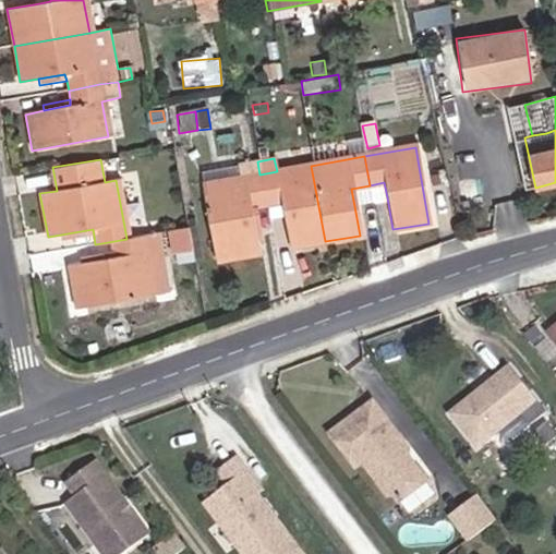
[(238,178),(201,185),(215,261),(257,253),(252,223),(249,208),(265,205),(260,175),(256,161),(236,165),(236,168),(238,178)]
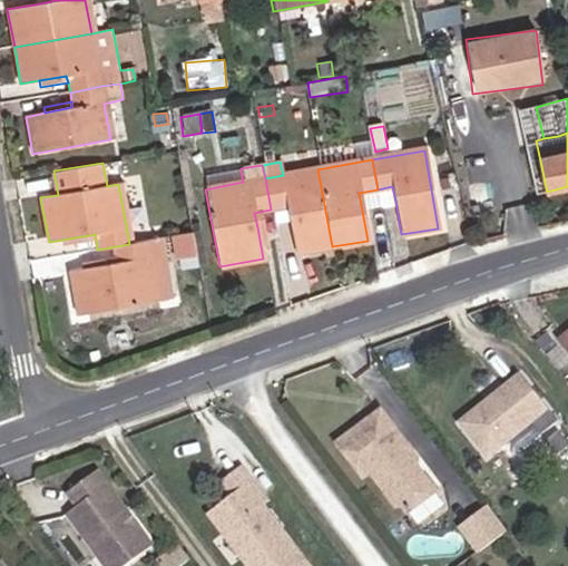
[(332,246),(317,169),(283,175),(265,178),(271,210),(286,206),(289,222),(295,254),(332,246)]
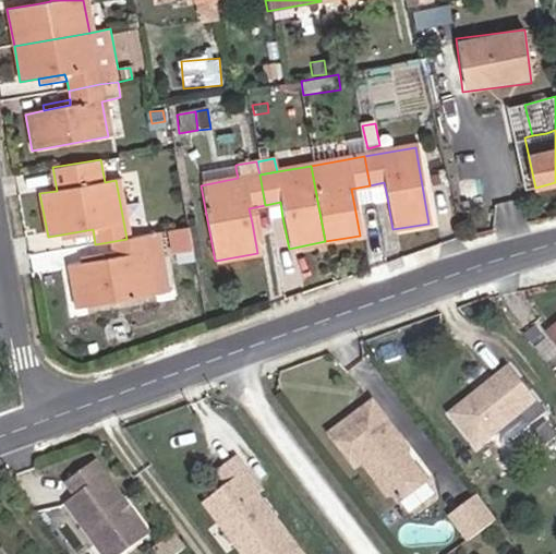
[(198,175),(201,185),(238,178),(236,168),(198,175)]
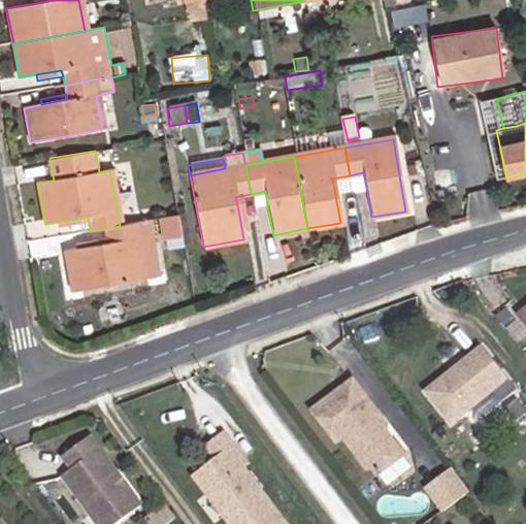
[(363,172),(350,175),(352,190),(366,187),(363,172)]
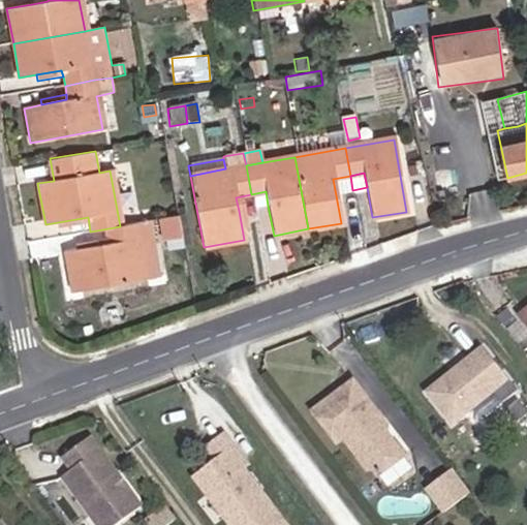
[(251,194),(253,209),(268,206),(266,191),(251,194)]
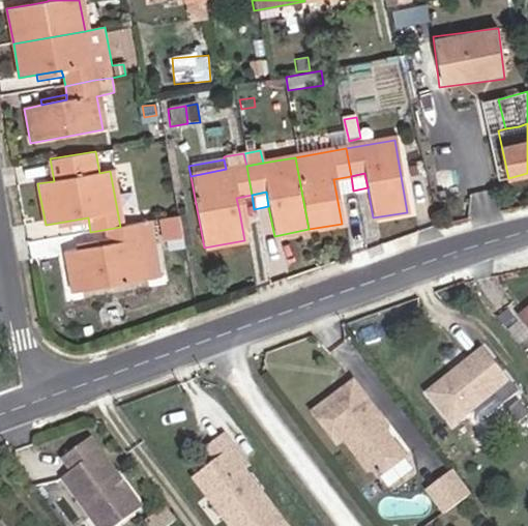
[(236,198),(239,211),(254,209),(252,195),(236,198)]
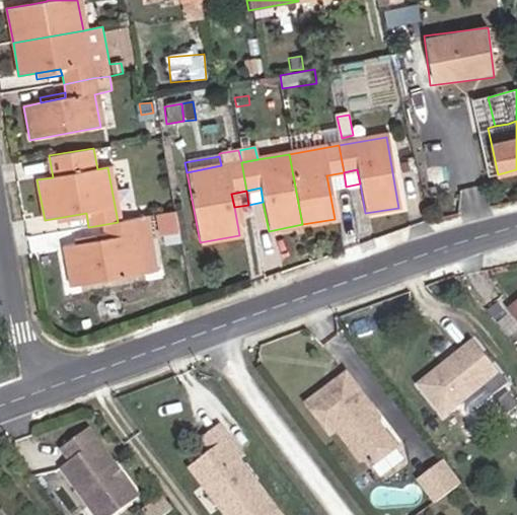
[(164,235),(178,233),(174,211),(156,215),(160,236),(164,235)]
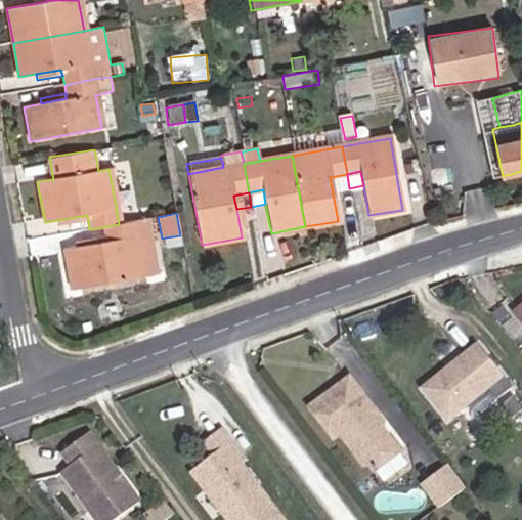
[(58,226),(88,221),(87,215),(57,220),(58,226)]
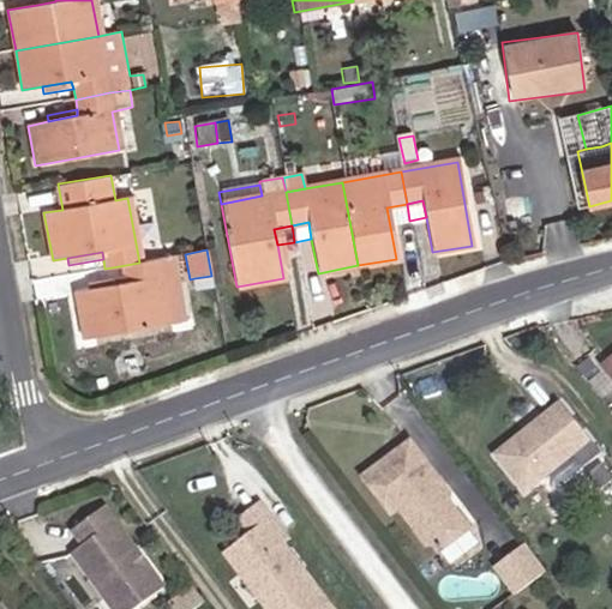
[(177,255),(156,260),(168,324),(189,321),(177,255)]
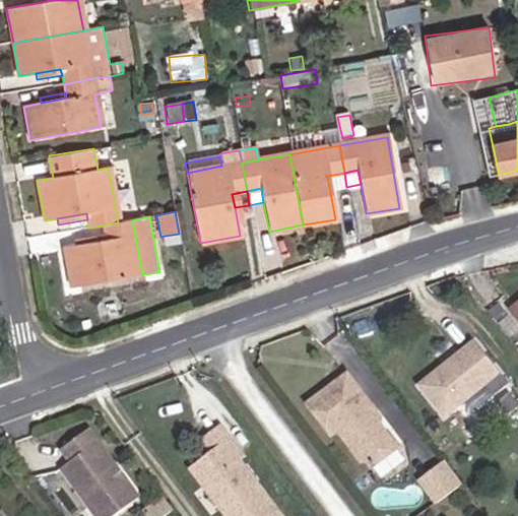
[(142,274),(132,220),(118,222),(101,226),(103,234),(104,240),(76,245),(63,248),(70,287),(142,274)]
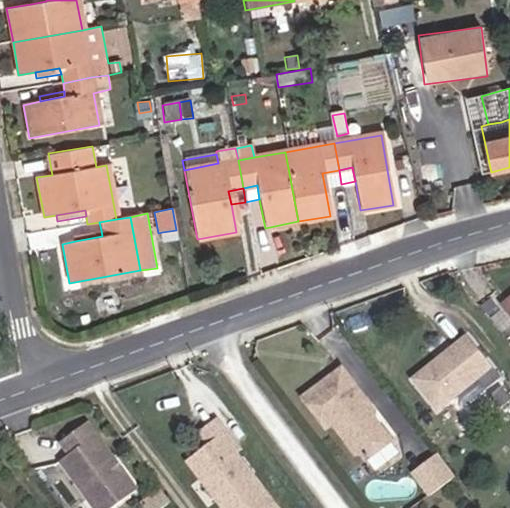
[(73,235),(75,241),(102,236),(101,230),(73,235)]
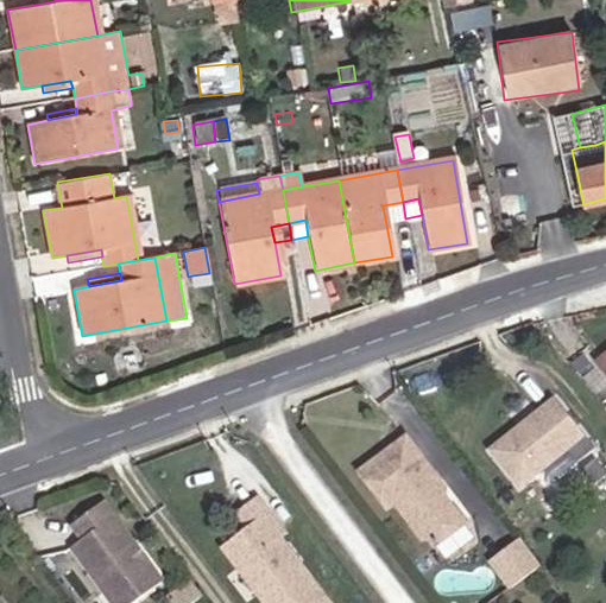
[(212,285),(209,273),(193,275),(195,287),(212,285)]
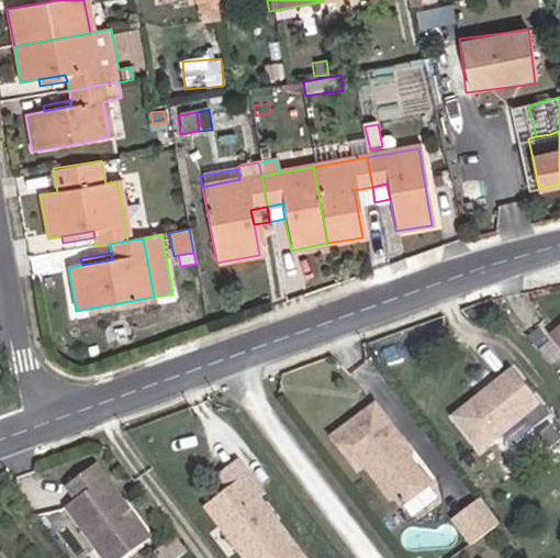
[(494,386),(454,420),(479,452),(492,442),(521,419),(534,435),(547,417),(512,372),(494,386)]
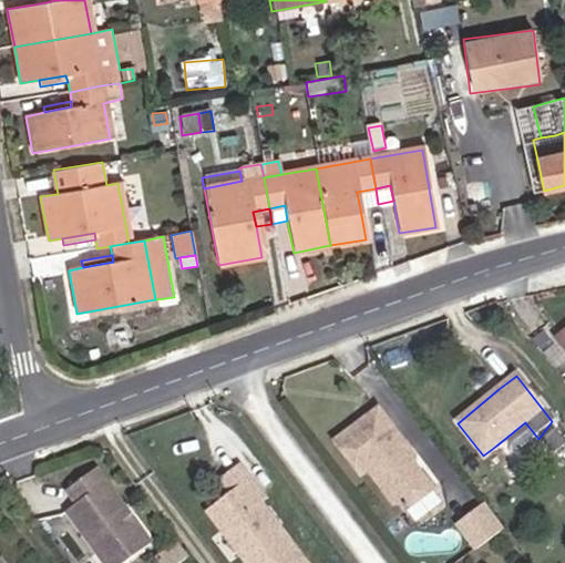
[(413,469),(414,464),(376,416),(335,447),(361,480),(377,468),(386,481),(382,494),(393,508),(404,507),(408,512),(432,494),(413,469)]
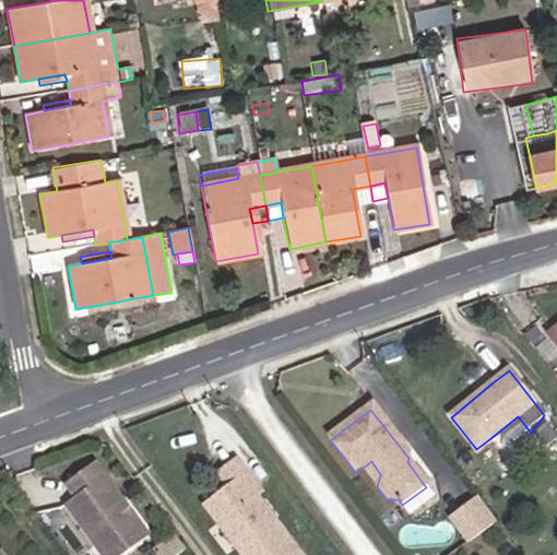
[(502,456),(531,433),(518,416),(489,439),(502,456)]
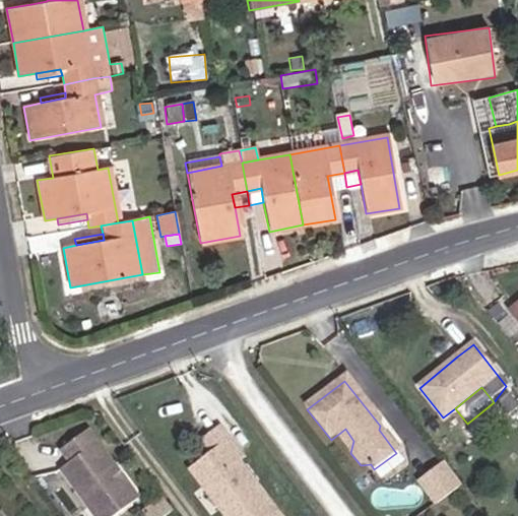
[(505,417),(517,407),(517,406),(508,395),(496,405),(505,417)]
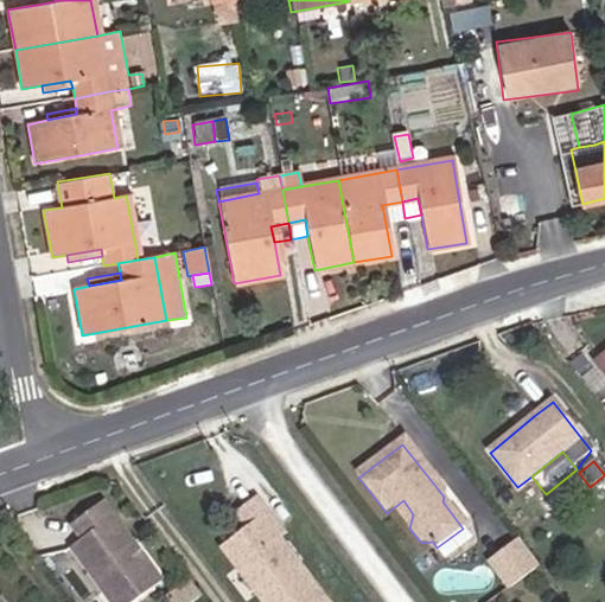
[(291,565),(269,542),(276,536),(249,504),(231,519),(243,532),(217,555),(234,574),(241,567),(261,591),(255,596),(259,601),(335,601),(299,559),(291,565)]
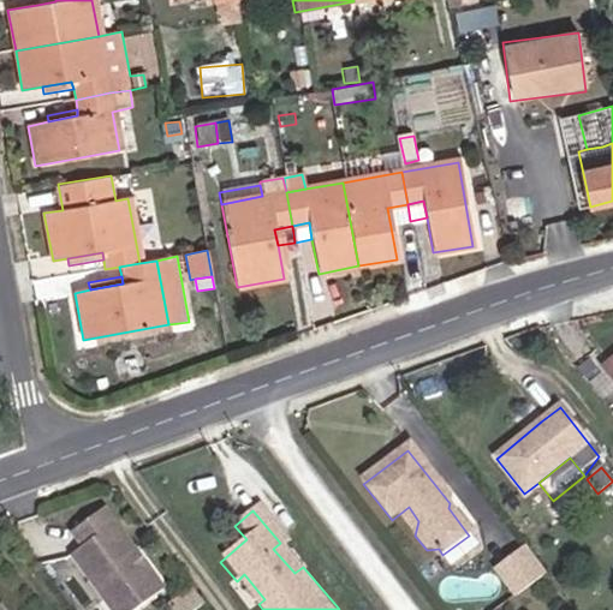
[(140,609),(162,593),(102,512),(71,534),(81,548),(71,556),(111,609),(140,609)]
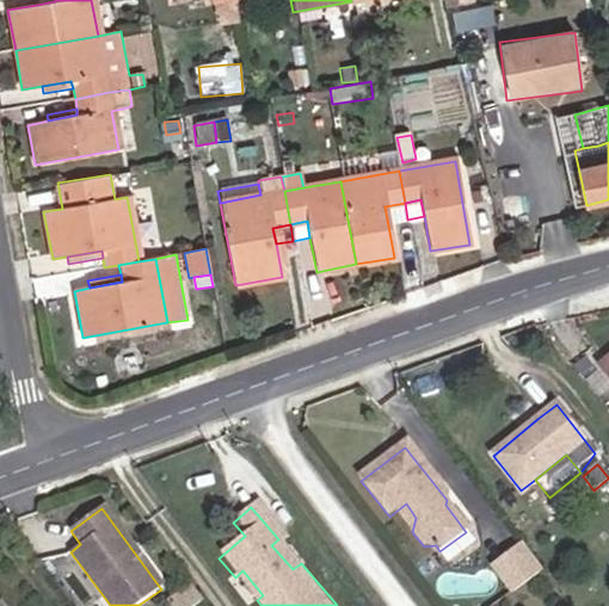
[(301,563),(278,539),(271,545),(293,569),(301,563)]
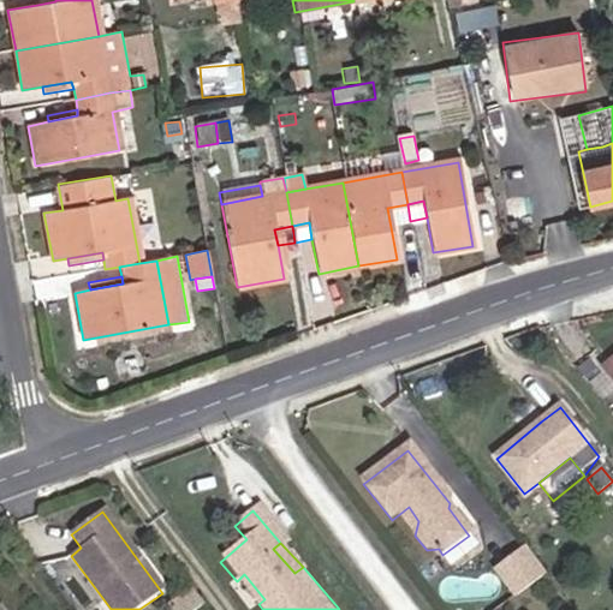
[(518,599),(547,578),(528,551),(499,573),(518,599)]
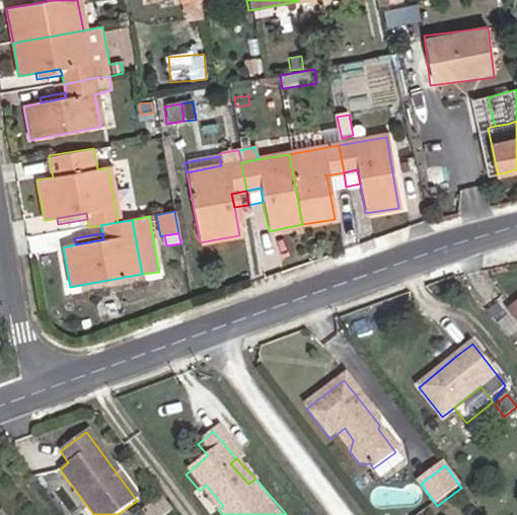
[(223,506),(206,485),(200,491),(218,510),(223,506)]
